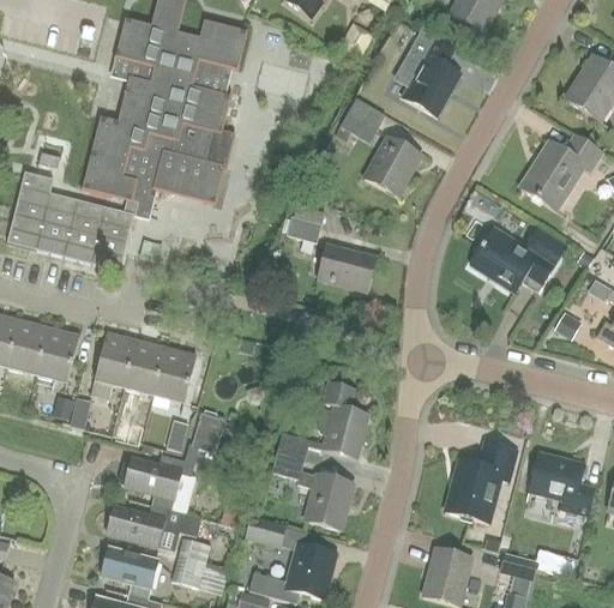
[(24,172),(7,241),(119,270),(133,214),(148,217),(155,186),(212,200),(221,166),(224,167),(233,134),(220,131),(228,95),(223,94),(228,74),(223,73),(226,64),(235,66),(245,31),(204,20),(200,38),(175,31),(182,0),(158,0),(151,25),(126,19),(112,74),(134,79),(132,89),(127,88),(126,90),(119,121),(101,118),(84,186),(126,197),(124,210),(49,192),(53,179),(24,172)]
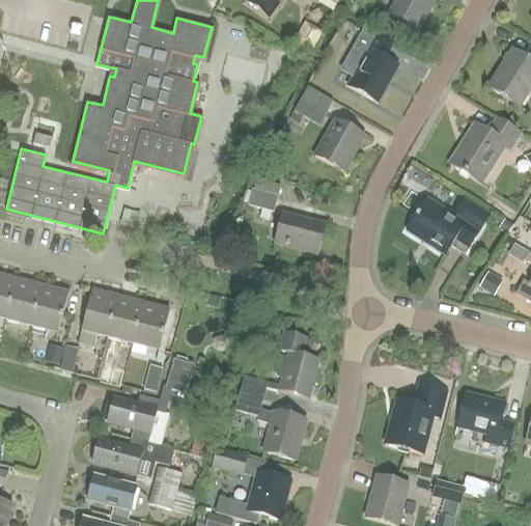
[(277,4),(272,0),(248,0),(269,16),(277,4)]
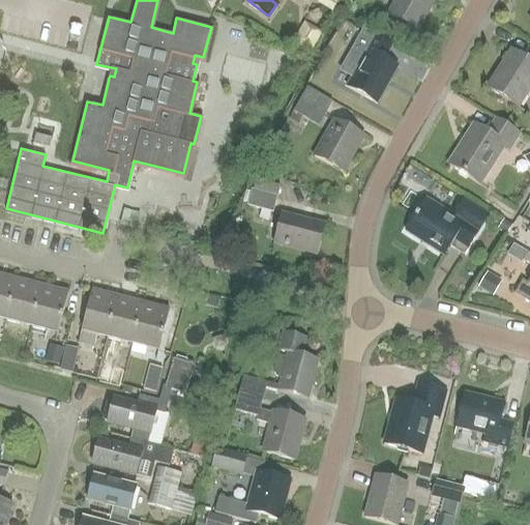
[(417,28),(432,0),(392,0),(387,10),(417,28)]
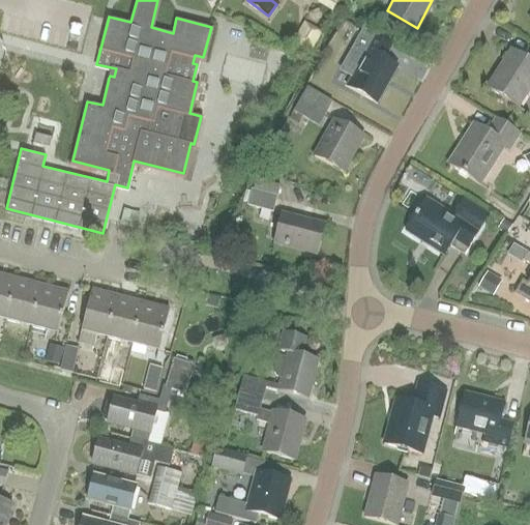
[(306,18),(298,33),(315,41),(323,26),(306,18)]
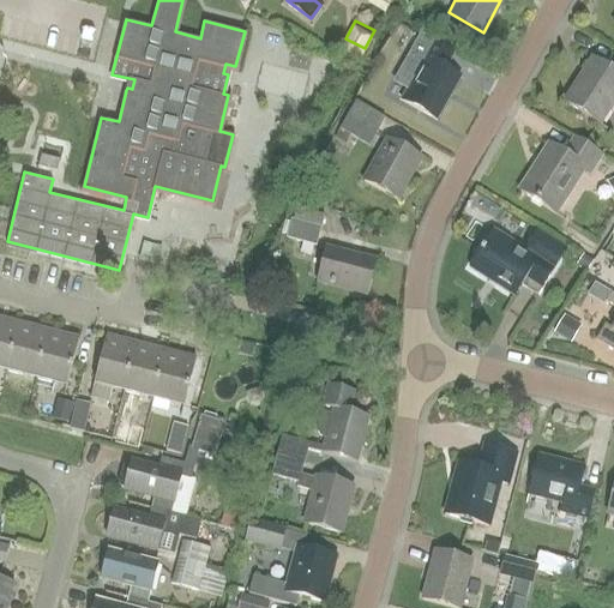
[(411,55),(419,41),(395,29),(387,43),(411,55)]
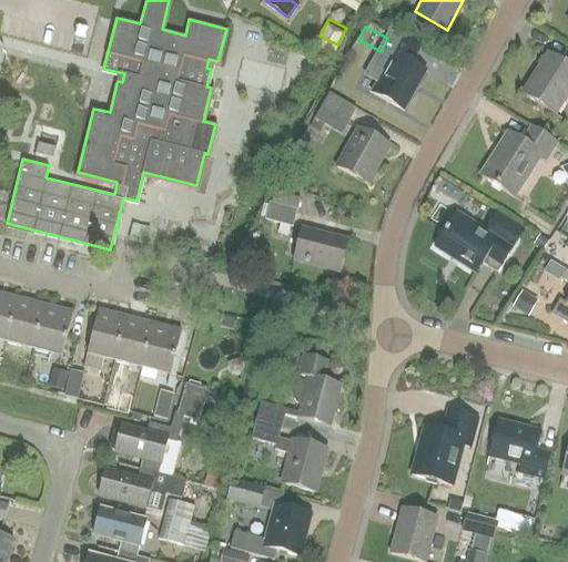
[(404,108),(426,68),(412,60),(419,46),(396,33),(382,59),(386,62),(371,89),(404,108)]
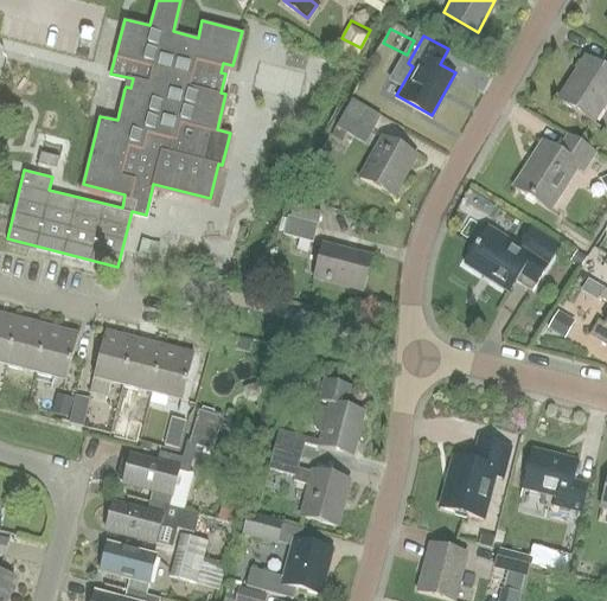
[(606,58),(602,65),(586,55),(558,98),(593,120),(606,97),(606,58)]
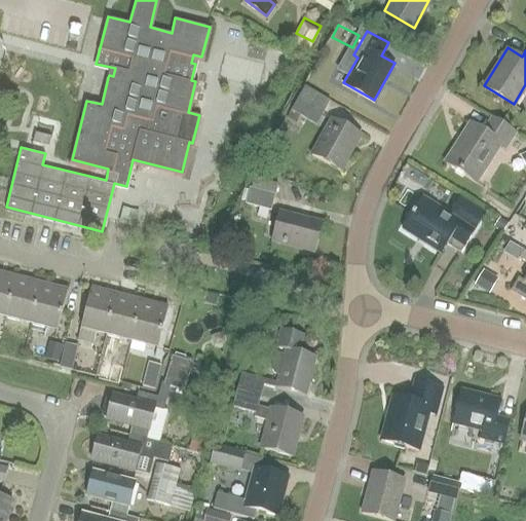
[(305,83),(291,108),(306,116),(312,105),(323,110),(330,98),(305,83)]
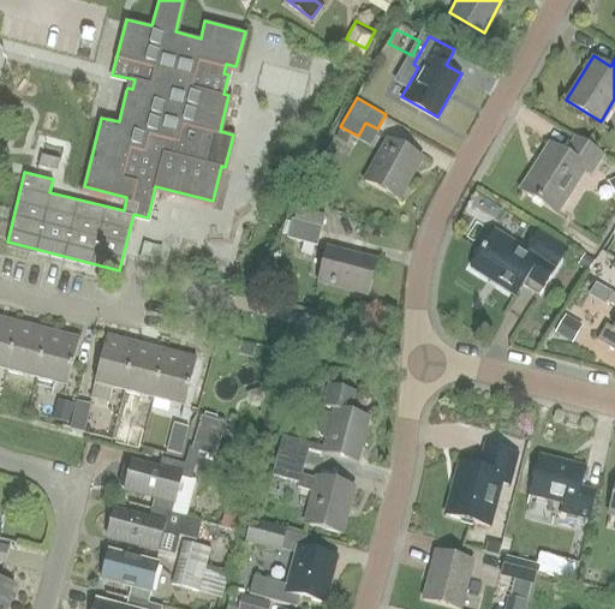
[(398,196),(422,154),(387,136),(364,178),(398,196)]
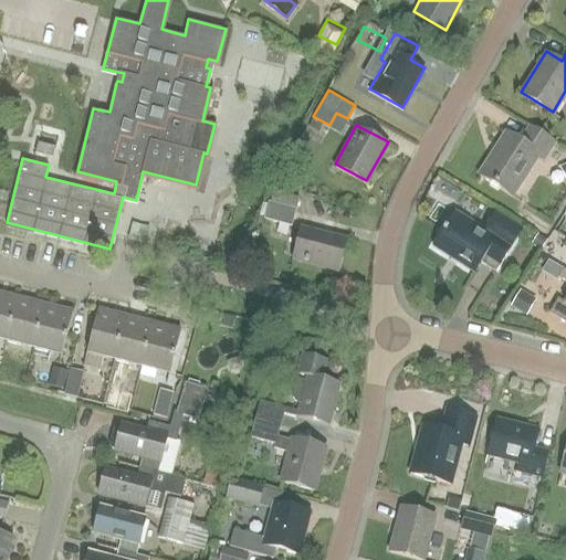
[(544,157),(555,140),(534,126),(524,141),(507,129),(479,172),(512,194),(540,154),(544,157)]
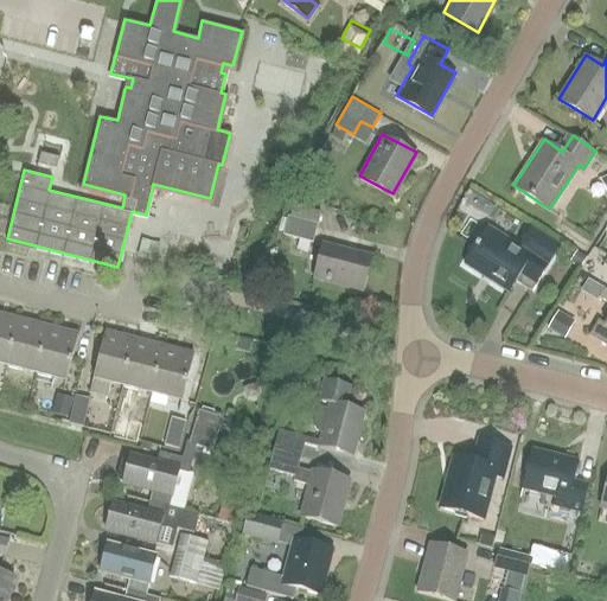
[(23,149),(20,158),(33,161),(36,152),(23,149)]
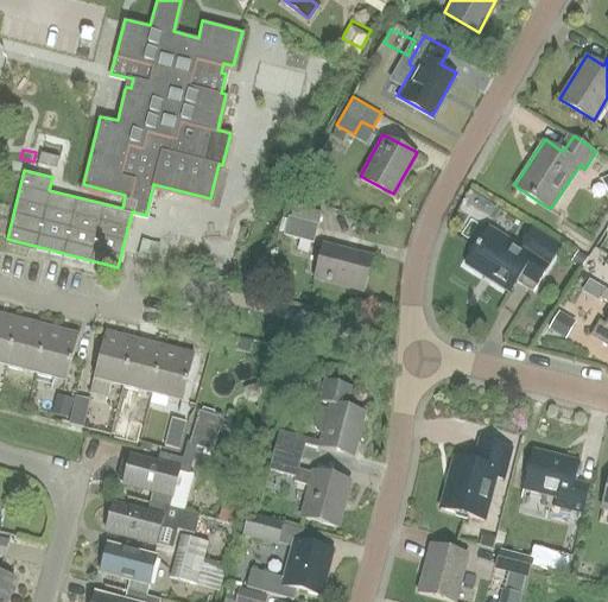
[(284,232),(314,239),(321,209),(302,204),(299,216),(287,213),(284,232)]
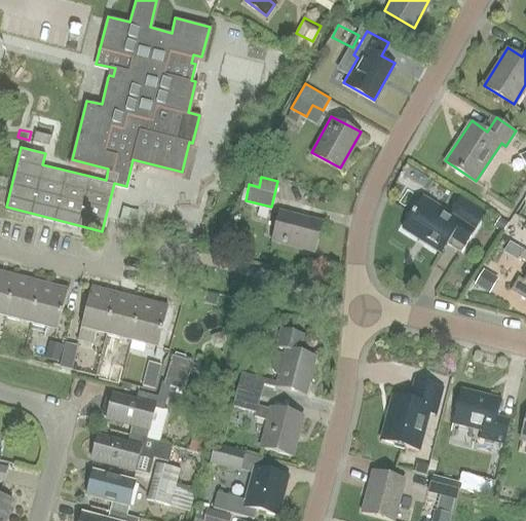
[(462,250),(486,210),(460,195),(450,212),(423,194),(403,226),(442,251),(448,240),(462,250)]
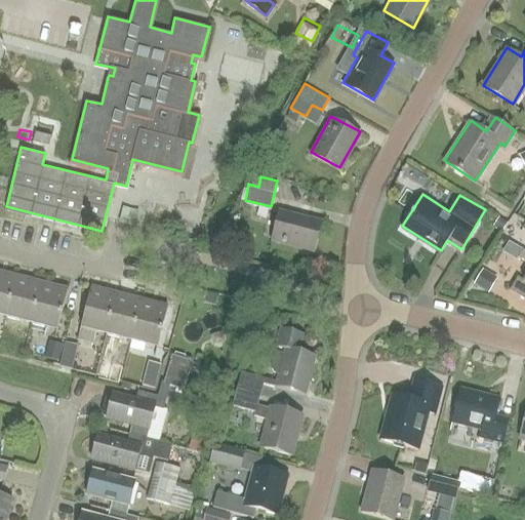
[(313,249),(321,220),(279,208),(271,239),(313,249)]
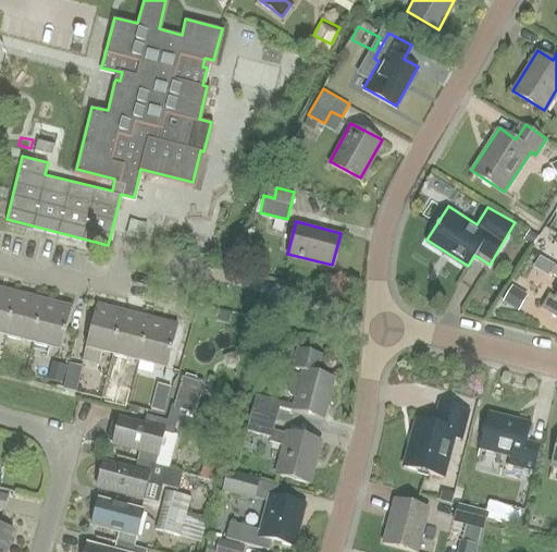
[(556,262),(551,270),(556,273),(556,295),(556,296),(551,293),(542,306),(556,315),(556,262)]
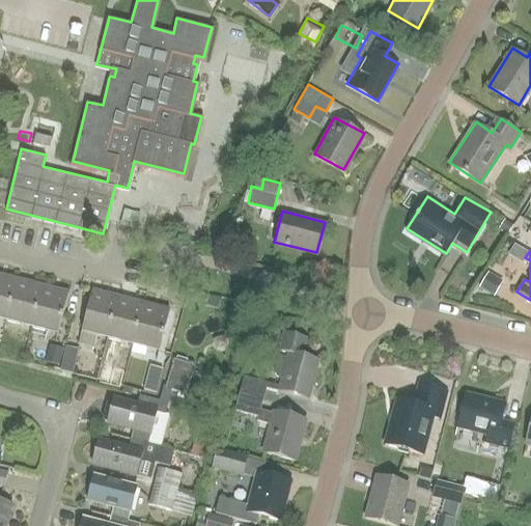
[(0,315),(6,317),(17,276),(0,272),(0,315)]
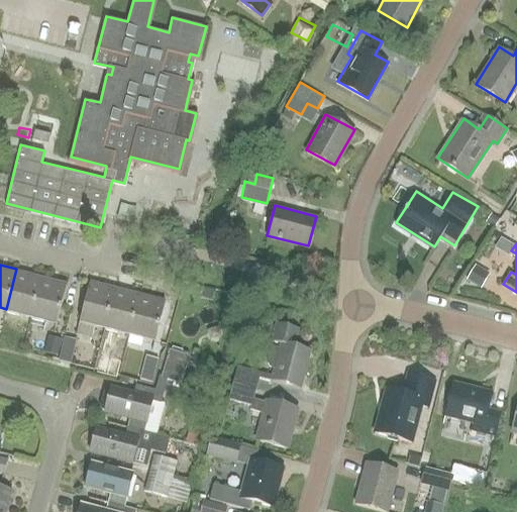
[(483,284),(489,274),(475,265),(468,275),(483,284)]
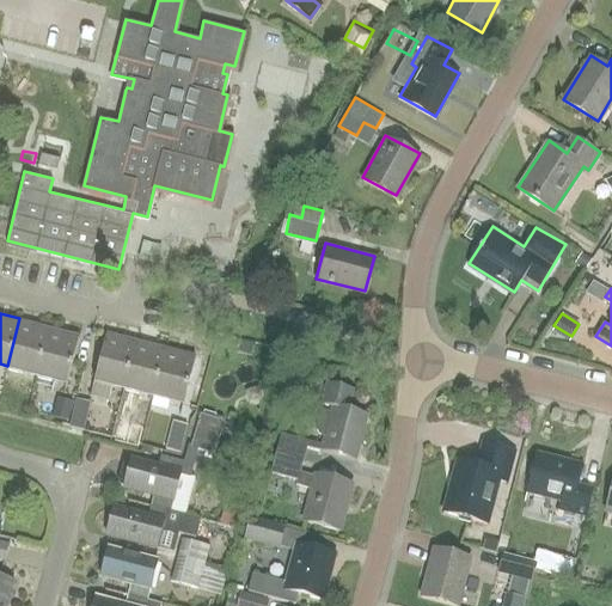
[(37,374),(49,325),(19,318),(7,366),(37,374)]
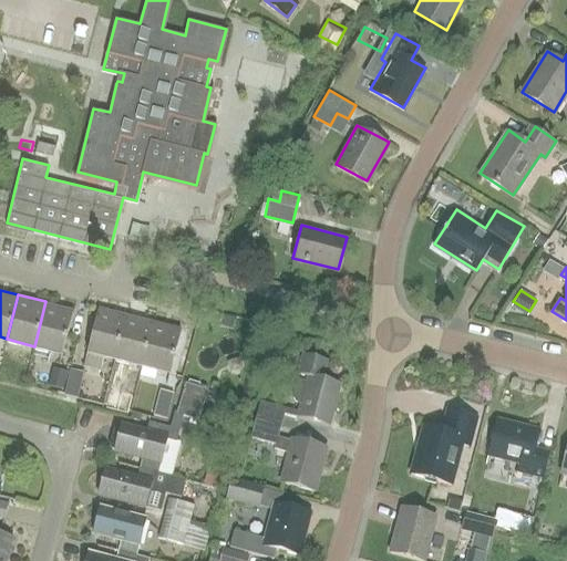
[(45,301),(34,346),(62,353),(73,309),(45,301)]
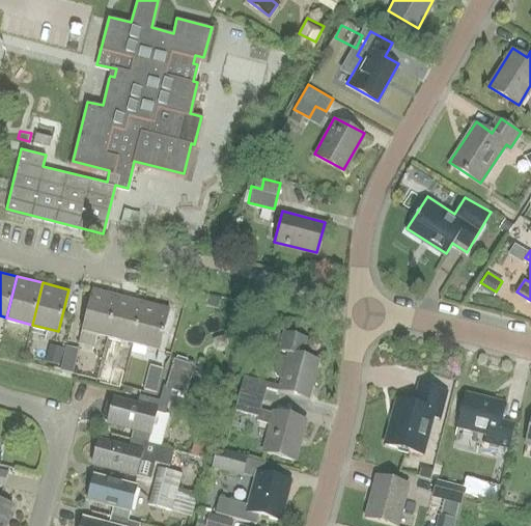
[(107,335),(117,294),(92,286),(81,329),(107,335)]
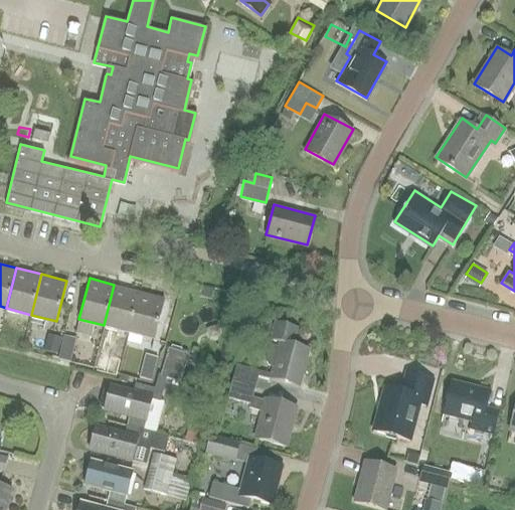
[(129,331),(139,291),(114,285),(104,325),(129,331)]
